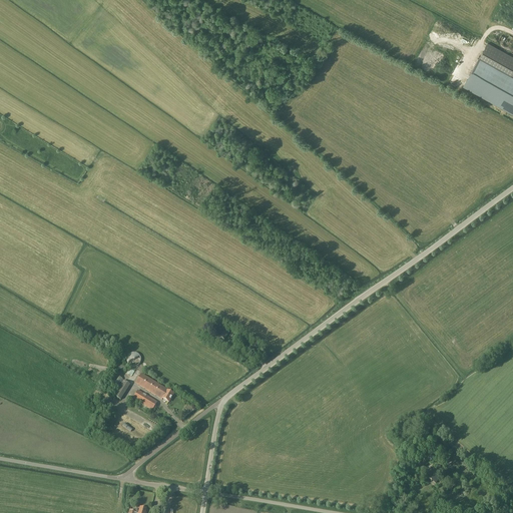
[(487,44),(463,86),(512,113),(512,56),(488,43),(487,44)]
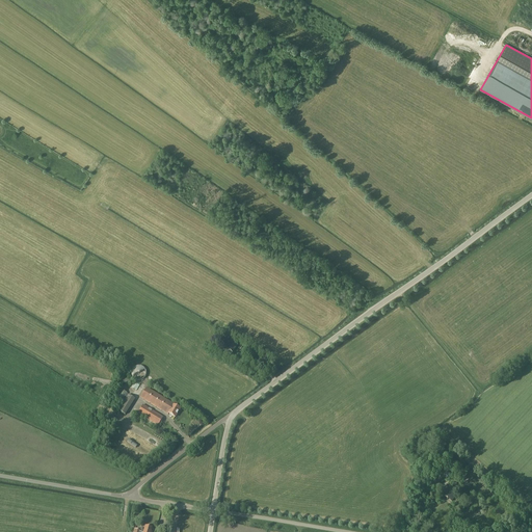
[(233,352),(238,344),(234,341),(229,349),(233,352)]
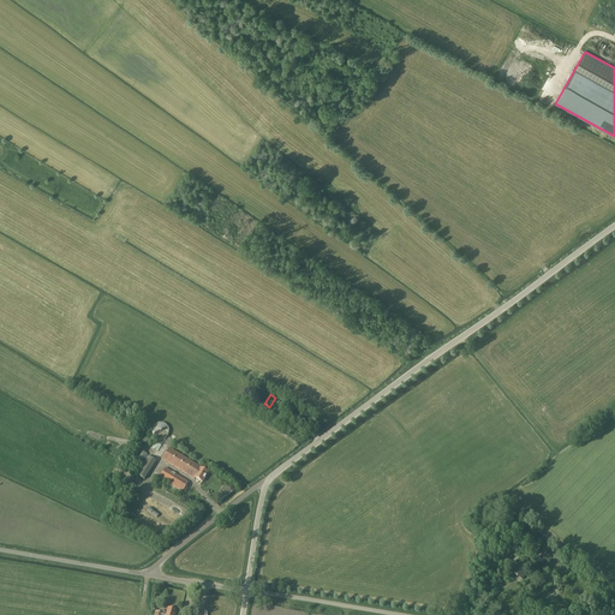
[(139,446),(151,441),(149,435),(137,440),(139,446)]
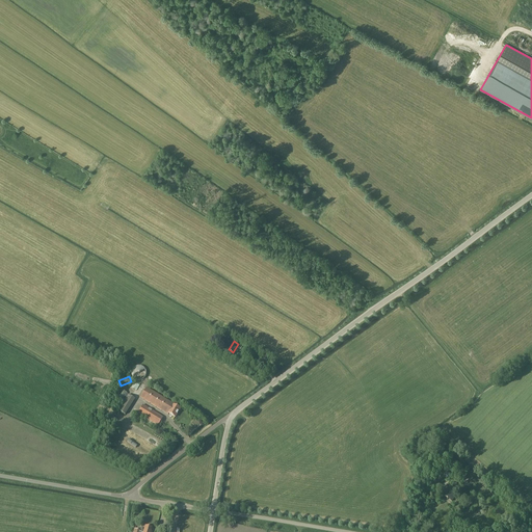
[(175,418),(180,409),(174,406),(175,405),(145,388),(140,398),(168,415),(169,414),(175,418)]
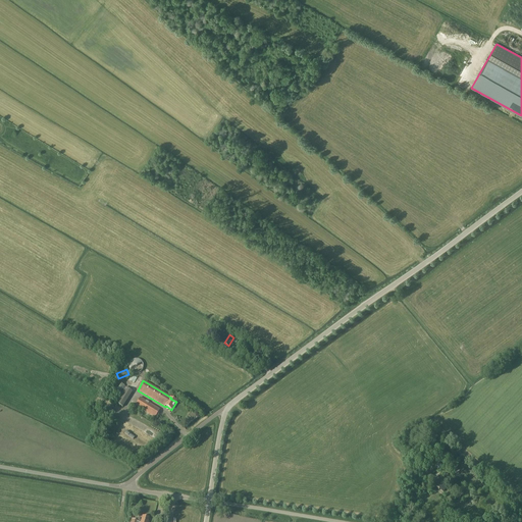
[(116,384),(112,392),(119,396),(125,386),(121,383),(118,381),(116,383),(116,384)]
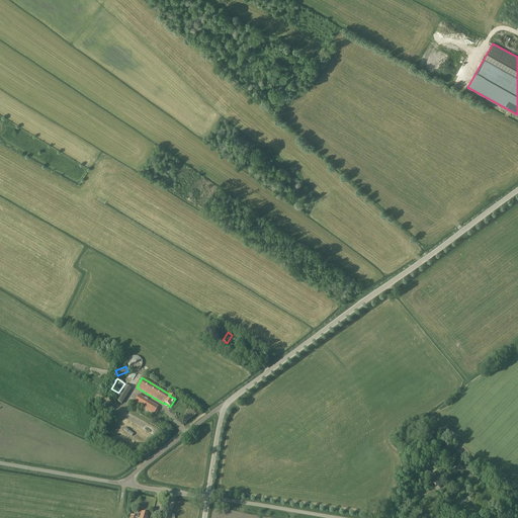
[(121,405),(131,390),(124,385),(115,401),(121,405)]
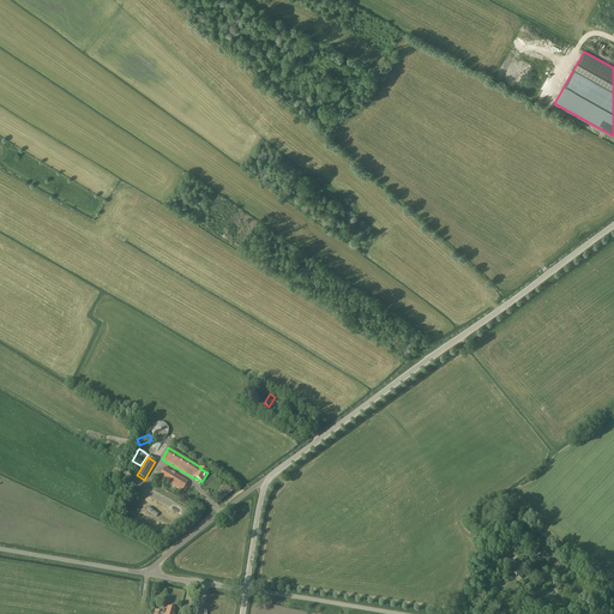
[(182,492),(188,482),(166,468),(160,477),(182,492)]
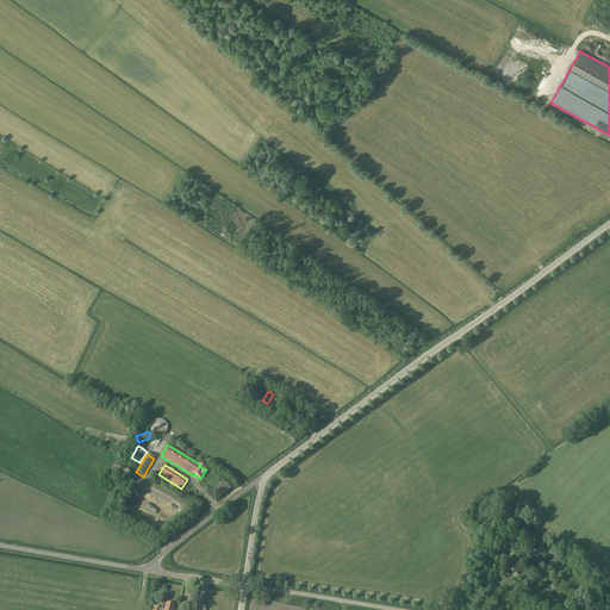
[(504,547),(499,554),(504,558),(509,551),(504,547)]
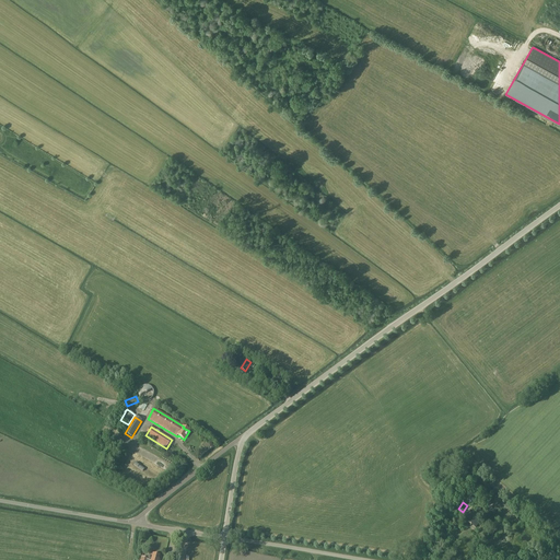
[(476,509),(466,522),(476,528),(485,515),(476,509)]
